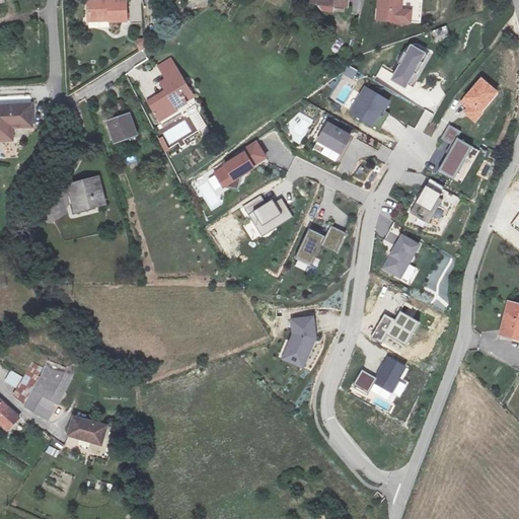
[(316,0),(315,7),(346,10),(347,0),(316,0)]
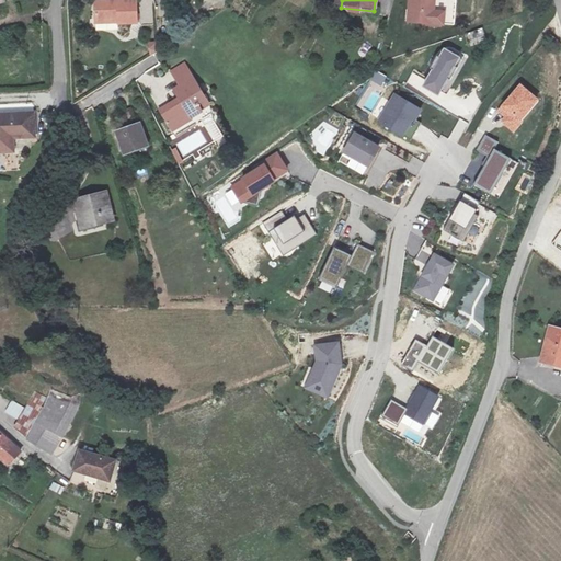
[(437,0),(413,0),(412,19),(435,21),(437,0)]
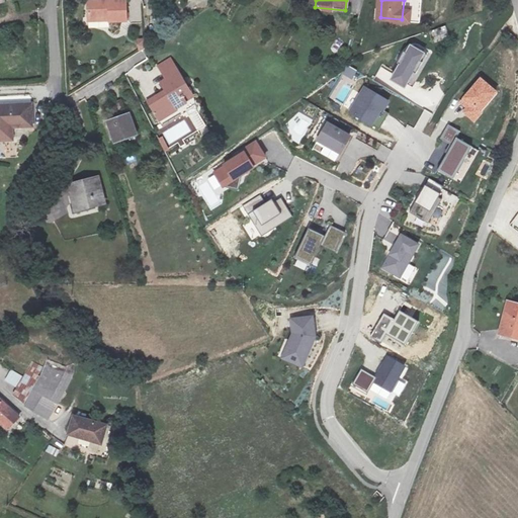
[(122,14),(86,13),(85,33),(106,33),(106,37),(122,37),(122,14)]
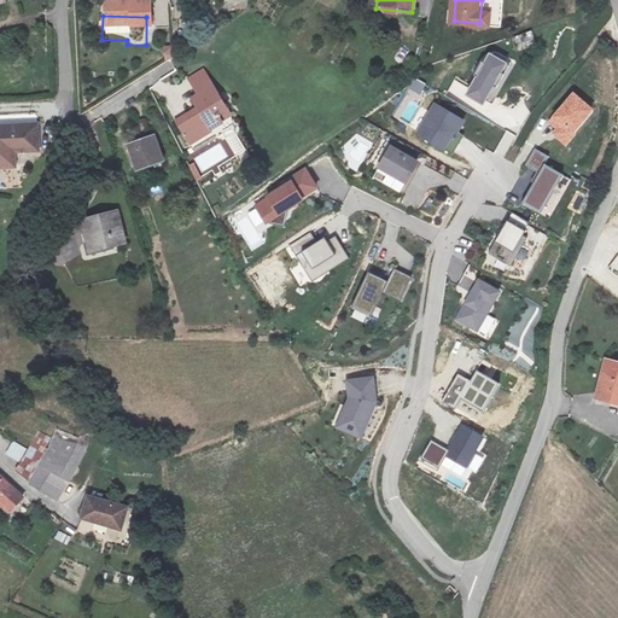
[(517,52),(537,45),(532,30),(512,38),(517,52)]
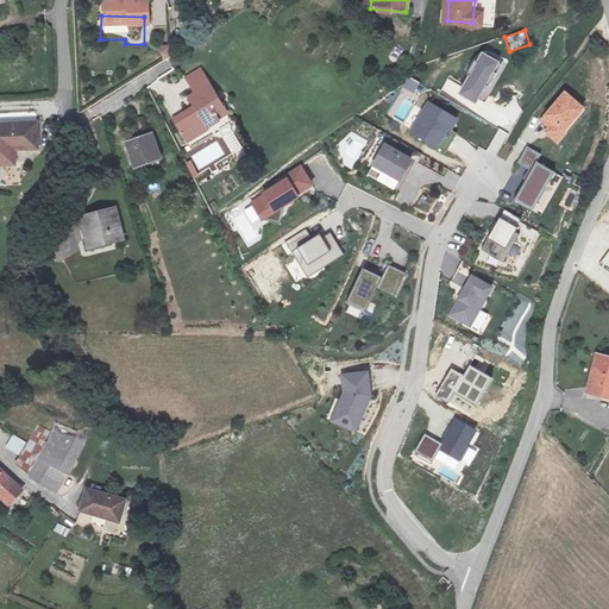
[(500,64),(479,52),(456,94),(477,106),(500,64)]
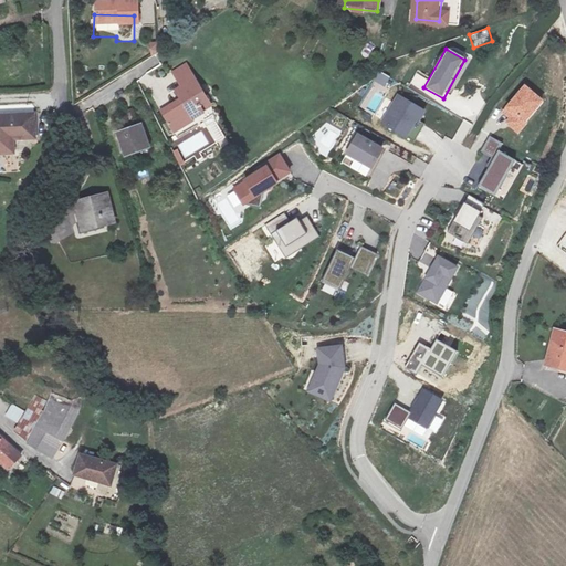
[(210,118),(181,65),(168,72),(175,83),(167,87),(176,105),(156,116),(169,140),(210,118)]
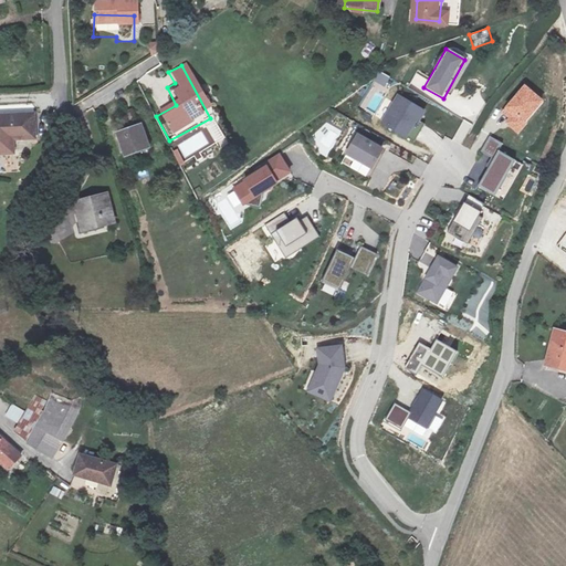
[(381,92),(390,77),(381,72),(359,107),(374,116),(387,95),(381,92)]
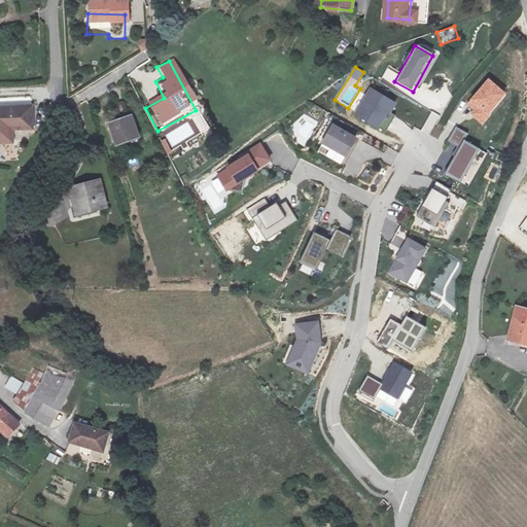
[(466,104),(473,110),(469,114),(483,125),(508,93),(488,76),(466,104)]
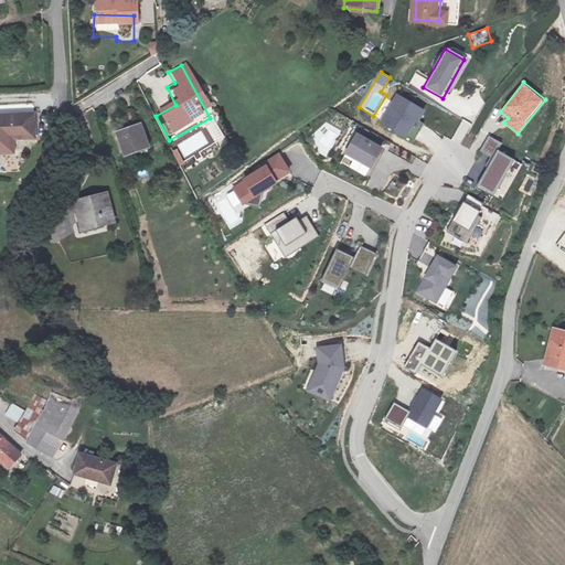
[(424,112),(396,95),(379,123),(405,139),(415,121),(418,124),(424,112)]
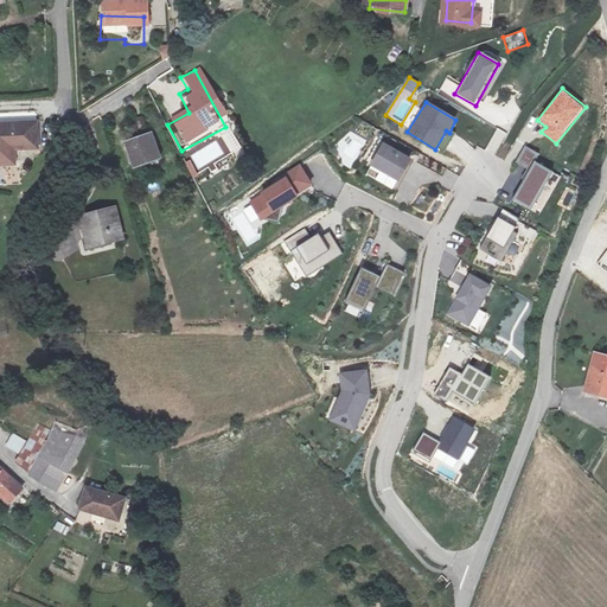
[(359,119),(353,132),(368,139),(374,126),(359,119)]
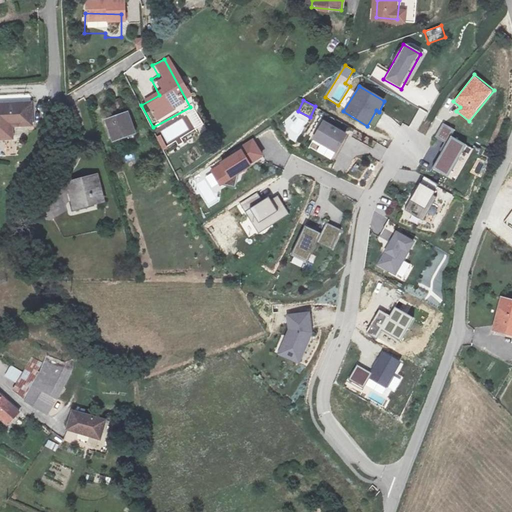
[(34,125),(33,103),(0,104),(0,139),(11,139),(11,127),(34,125)]
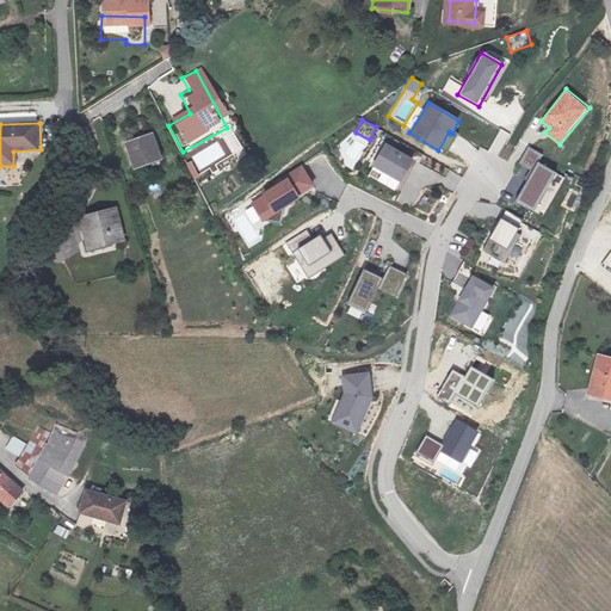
[(337,164),(356,171),(369,140),(349,131),(337,164)]
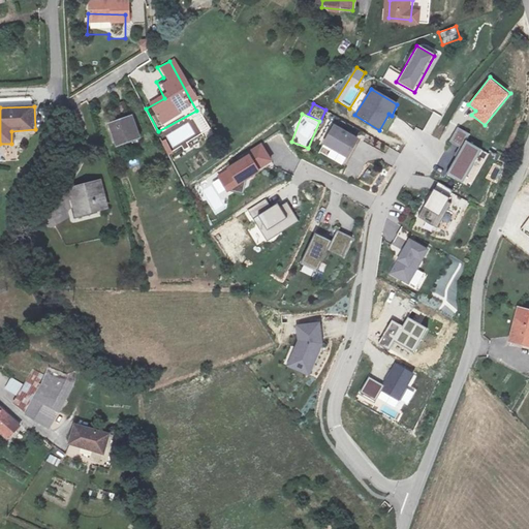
[(132,116),(111,124),(118,143),(141,134),(132,116)]
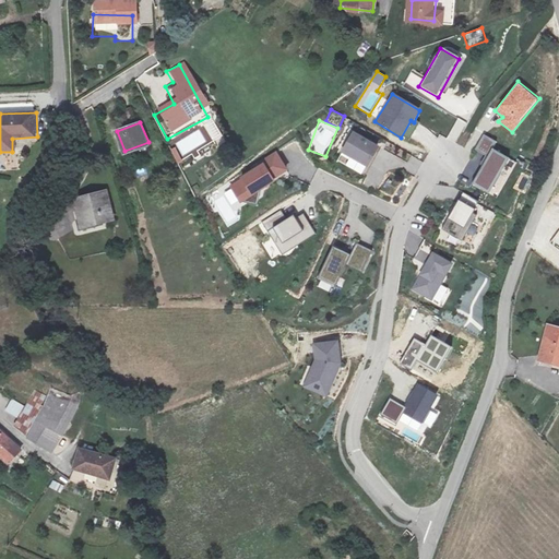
[(379,147),(352,132),(340,153),(366,168),(379,147)]
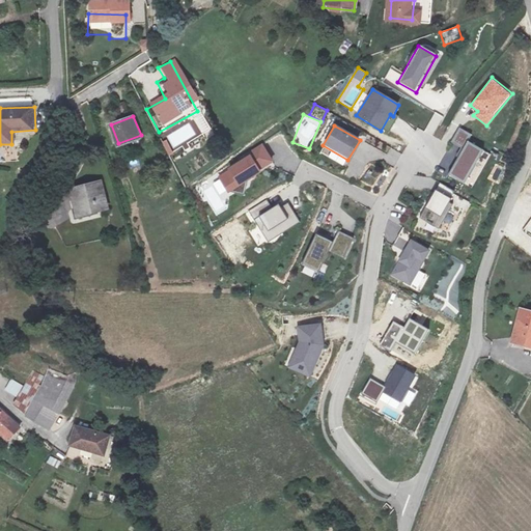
[(480,158),(485,149),(469,140),(472,134),(459,127),(451,142),(464,149),(449,174),(472,188),(486,162),(480,158)]
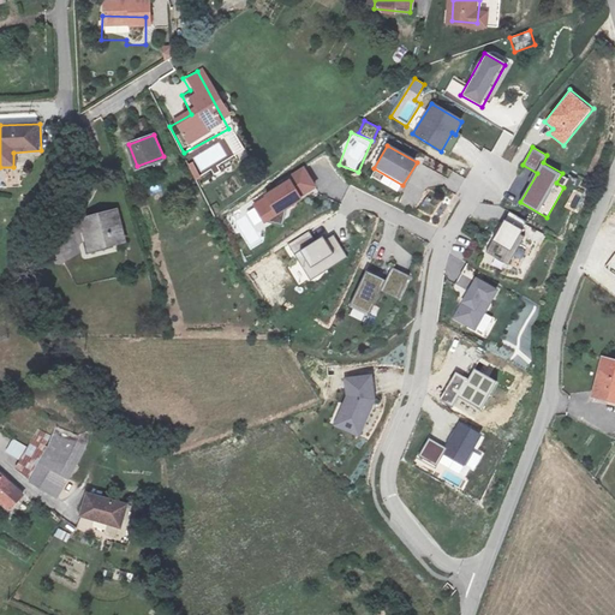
[(285,180),(262,193),(264,197),(252,204),(263,224),(275,216),(273,213),(299,197),(298,196),(315,185),(304,166),(285,178),(285,180)]
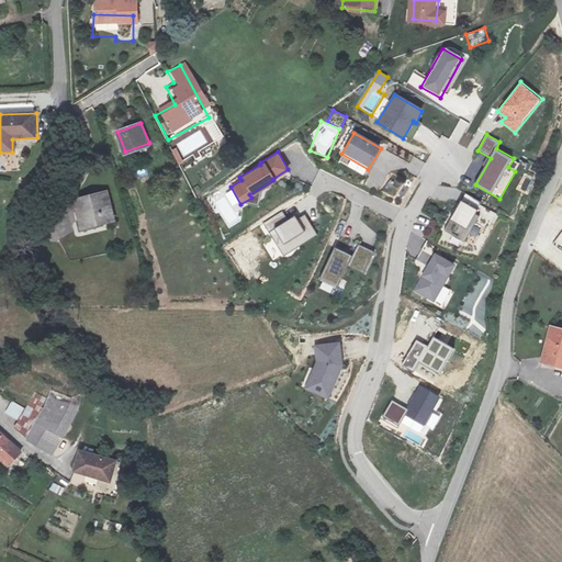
[(108,192),(76,201),(83,229),(116,220),(108,192)]
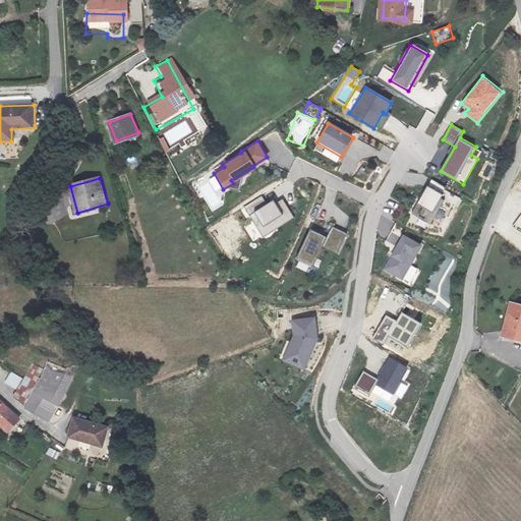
[(445,187),(430,179),(427,185),(425,185),(415,203),(417,204),(411,214),(428,224),(443,200),(439,197),(445,187)]
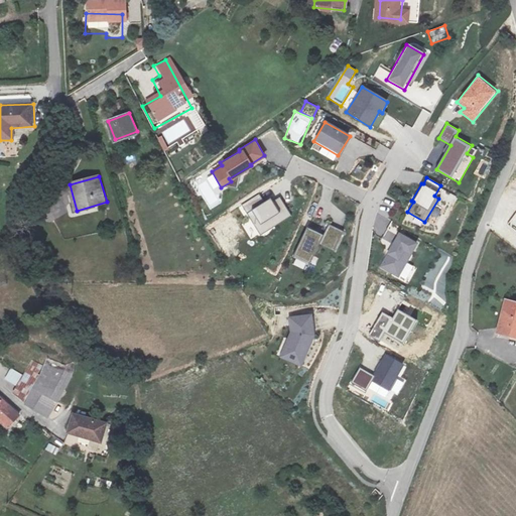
[(210,198),(207,190),(210,189),(208,181),(199,185),(204,200),(210,198)]
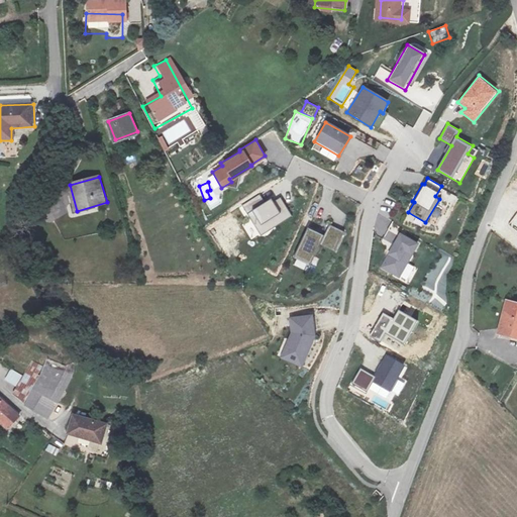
[(271,196),(263,201),(260,195),(242,205),(260,234),(292,215),(280,196),(273,200),(271,196)]
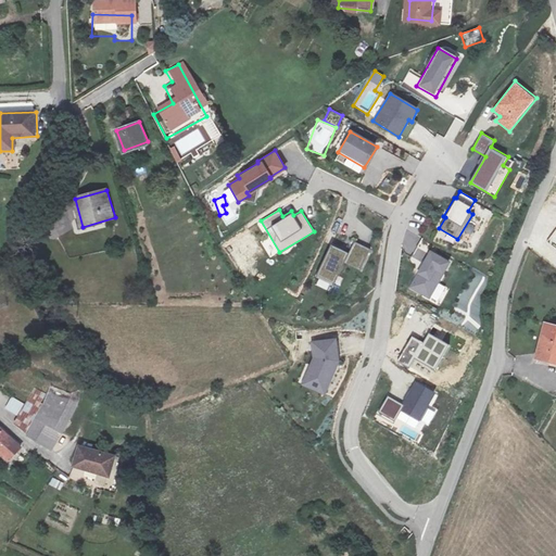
[(368,249),(335,234),(315,277),(332,285),(343,263),(358,269),(368,249)]
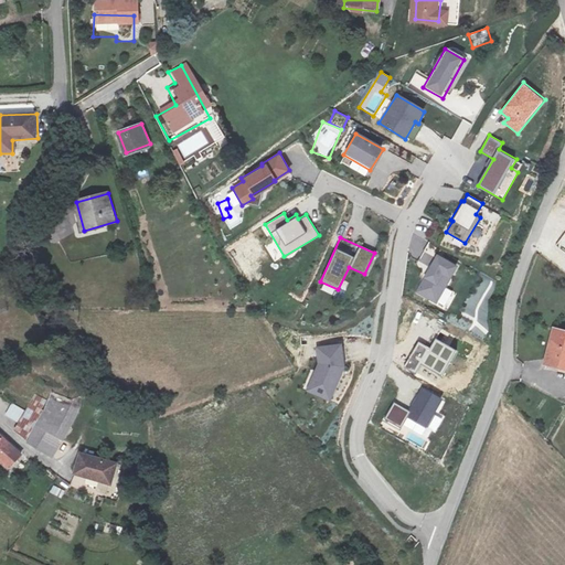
[(437,254),(416,292),(437,302),(459,265),(437,254)]
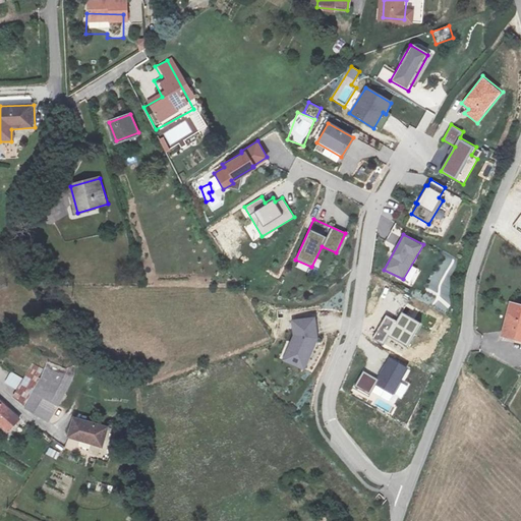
[(520,301),(517,300),(508,333),(520,336),(520,301)]
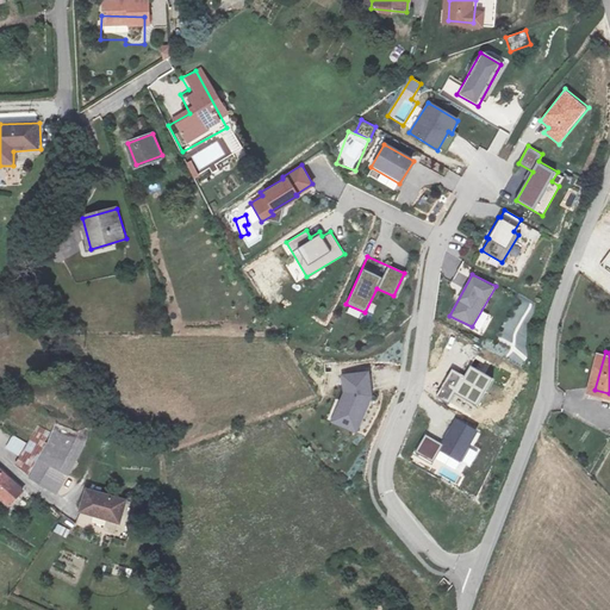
[(453,369),(437,396),(450,403),(456,392),(479,404),(493,378),(472,366),(466,375),(453,369)]
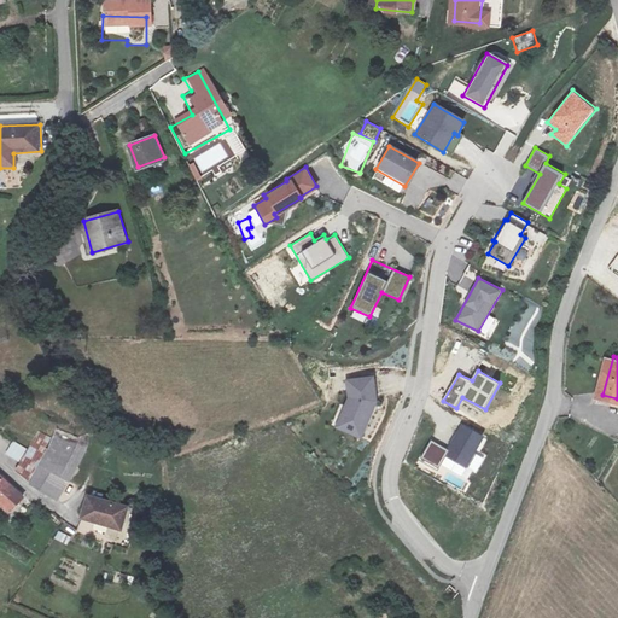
[(375,377),(347,379),(348,397),(336,427),(361,439),(378,402),(375,377)]
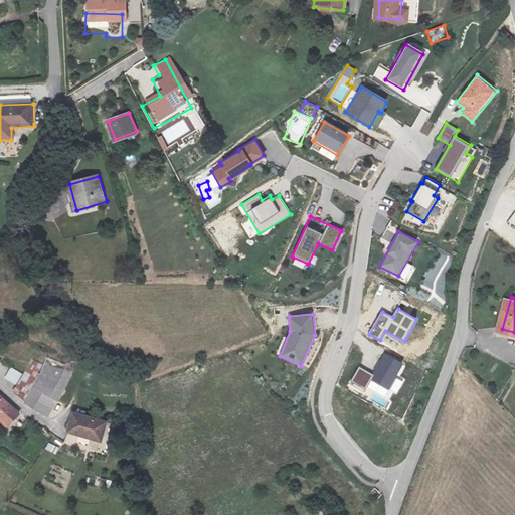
[(367,389),(373,379),(391,389),(404,363),(386,354),(374,374),(360,368),(352,382),(367,389)]
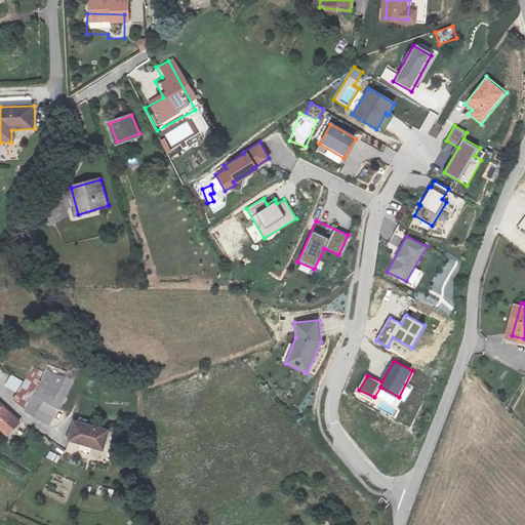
[(51,366),(46,376),(37,396),(59,410),(74,382),(74,372),(51,366)]
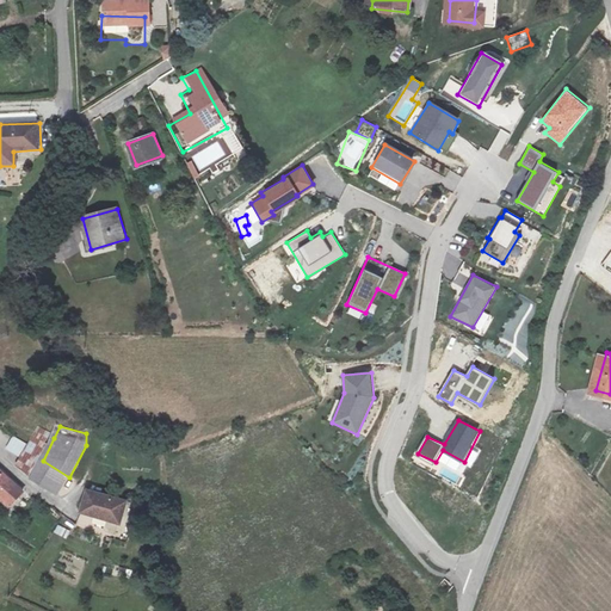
[(16,468),(31,481),(43,461),(54,438),(39,431),(16,468)]
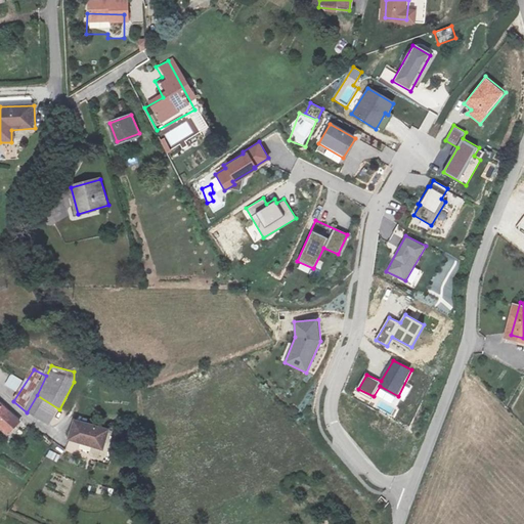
[(49,428),(59,409),(37,395),(27,412),(49,428)]
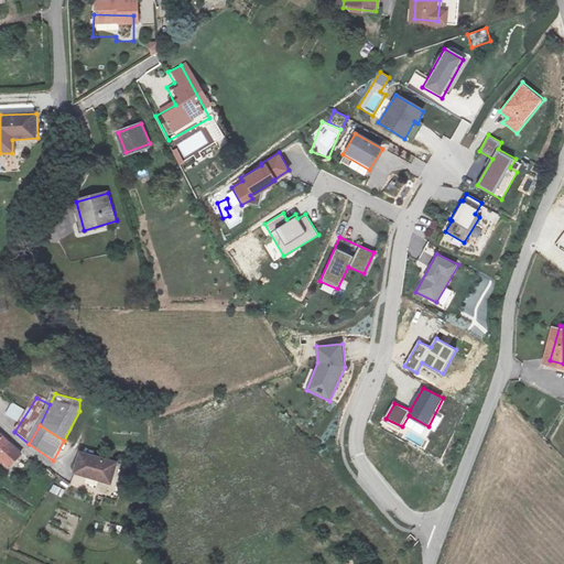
[(0,461),(13,470),(22,458),(0,440),(0,461)]
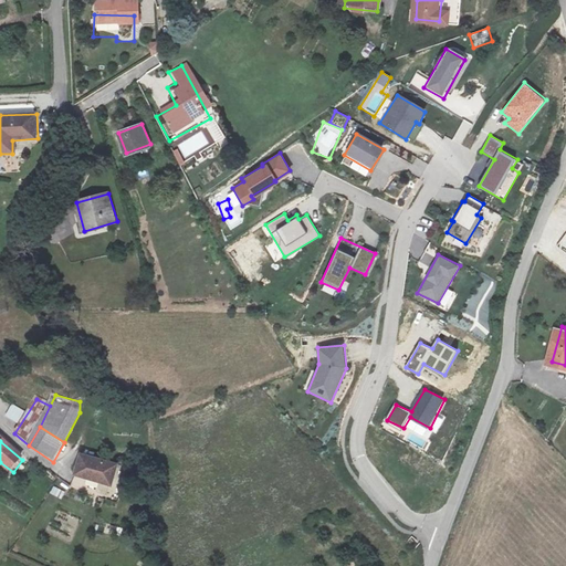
[(121,491),(126,468),(83,458),(77,478),(121,491)]
